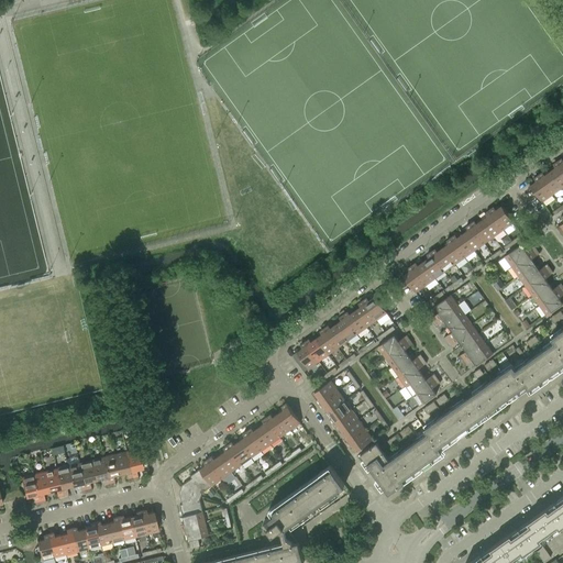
[(562,186),(562,168),(558,161),(553,164),(555,167),(550,170),(562,188),(562,186)]
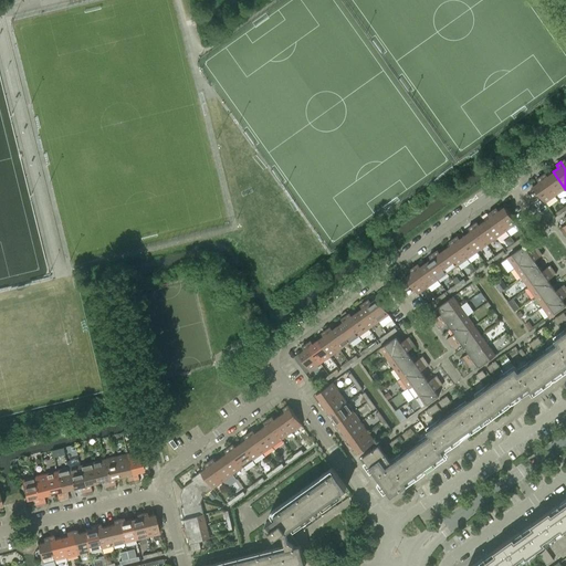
[(565,189),(553,171),(547,176),(545,173),(541,176),(555,196),(565,189)]
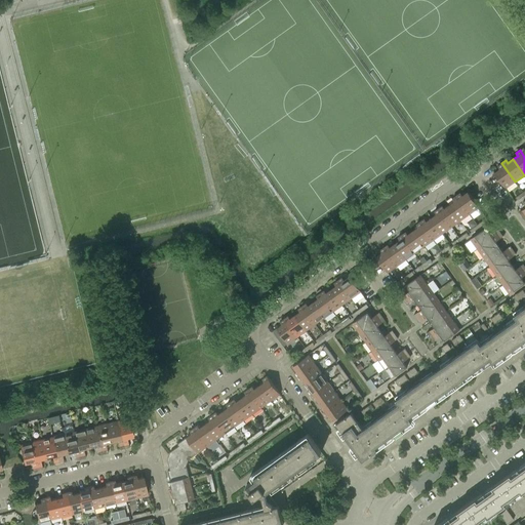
[(515,182),(501,163),(497,166),(499,168),(494,172),(506,188),(515,182)]
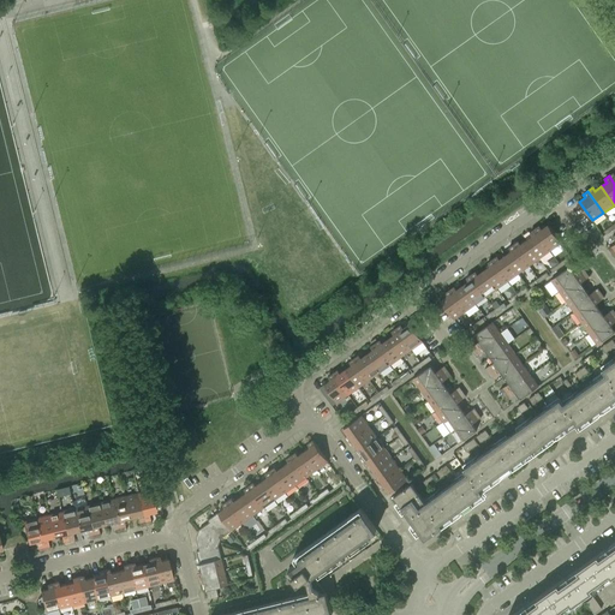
[(539,226),(535,230),(550,251),(561,243),(548,225),(542,230),(539,226)]
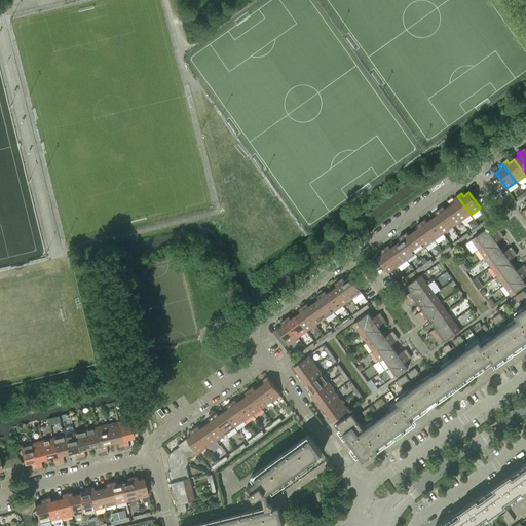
[(455,201),(450,205),(461,221),(471,215),(457,196),(453,198),(455,201)]
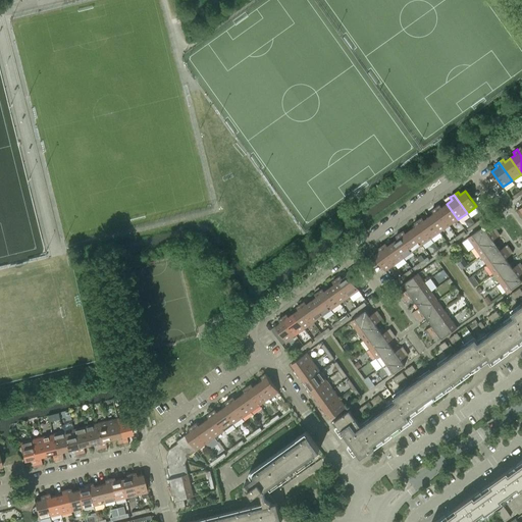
[(458,219),(447,204),(441,207),(439,204),(435,207),(449,225),(458,219)]
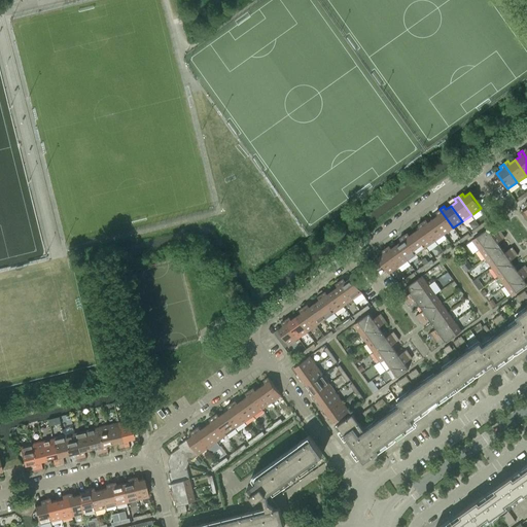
[(437,215),(433,218),(444,234),(453,227),(440,209),(435,212),(437,215)]
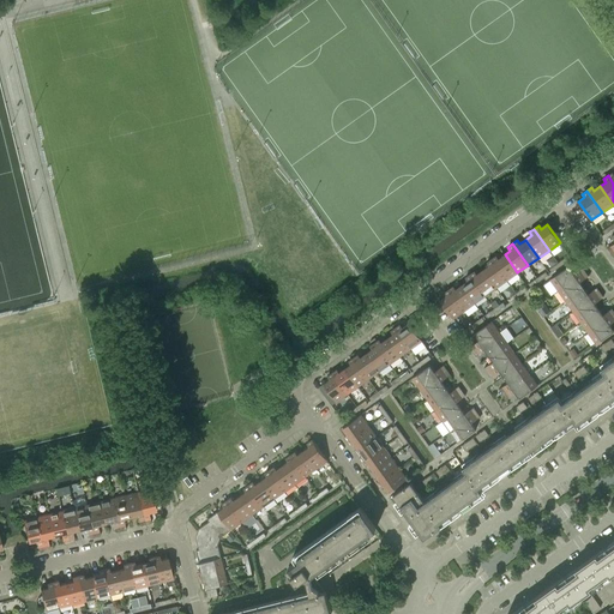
[(517,272),(505,254),(499,259),(497,256),(492,259),(507,281),(517,272)]
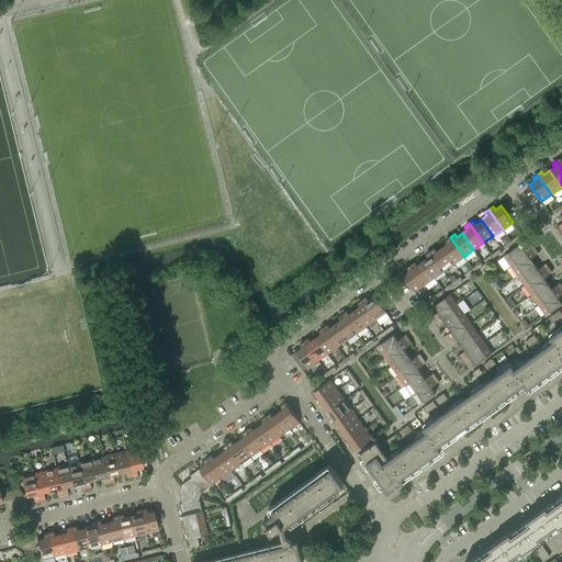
[(464,257),(450,237),(446,240),(448,243),(442,247),(454,263),(464,257)]
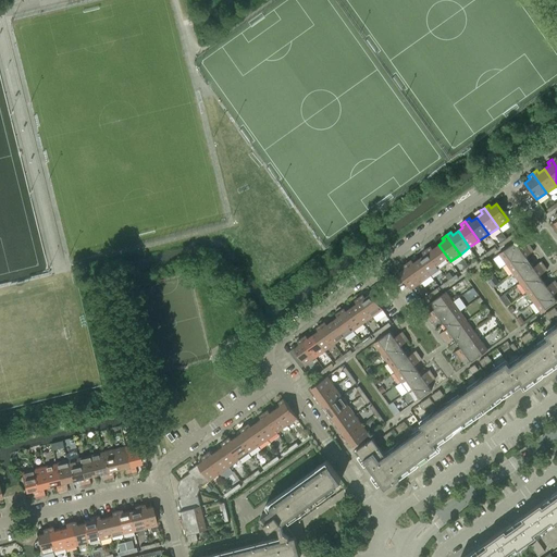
[(519,247),(516,242),(498,254),(506,263),(531,246),(528,242),(519,247)]
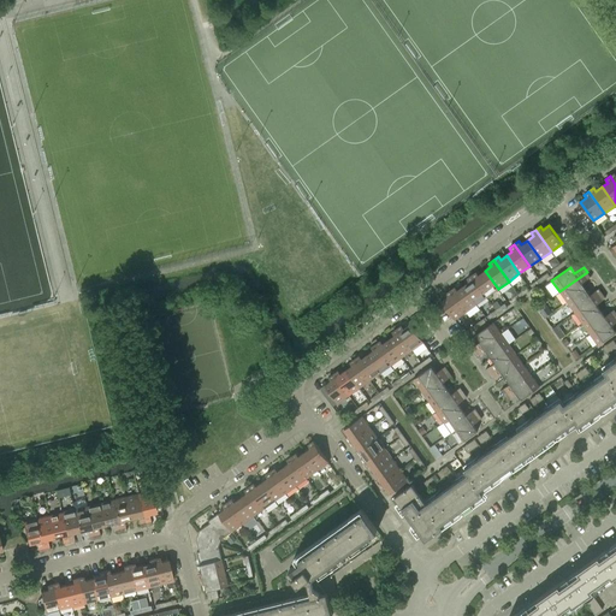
[(477,272),(472,276),(487,297),(498,289),(485,271),(479,276),(477,272)]
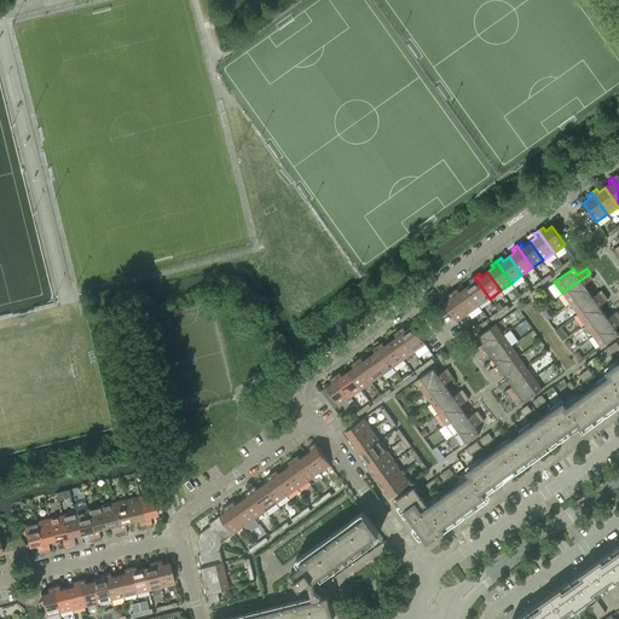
[(590,273),(562,293),(570,304),(589,290),(584,284),(594,278),(590,273)]
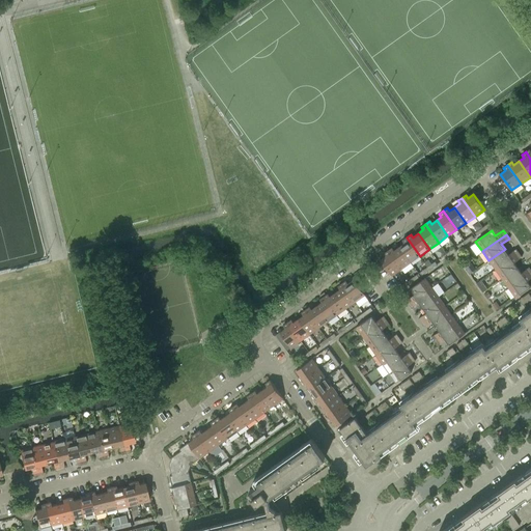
[(404,243),(399,247),(411,262),(420,256),(407,238),(402,240),(404,243)]
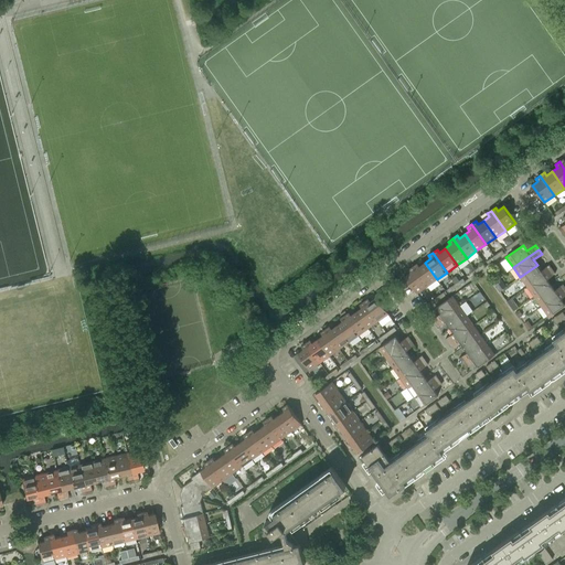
[(417,263),(413,266),(427,286),(437,279),(425,263),(419,266),(417,263)]
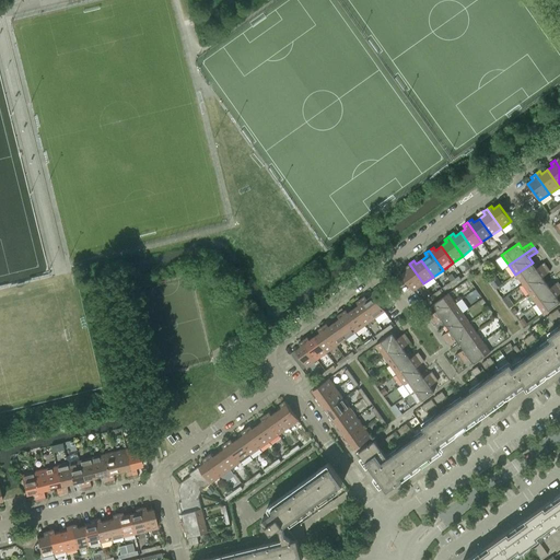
[(536,268),(533,263),(515,275),(523,284),(547,267),(545,263),(536,268)]
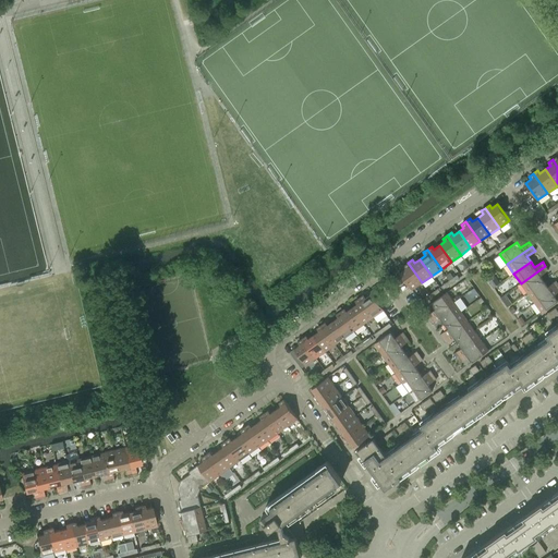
[(405,269),(400,274),(412,290),(422,282),(408,263),(403,266),(405,269)]
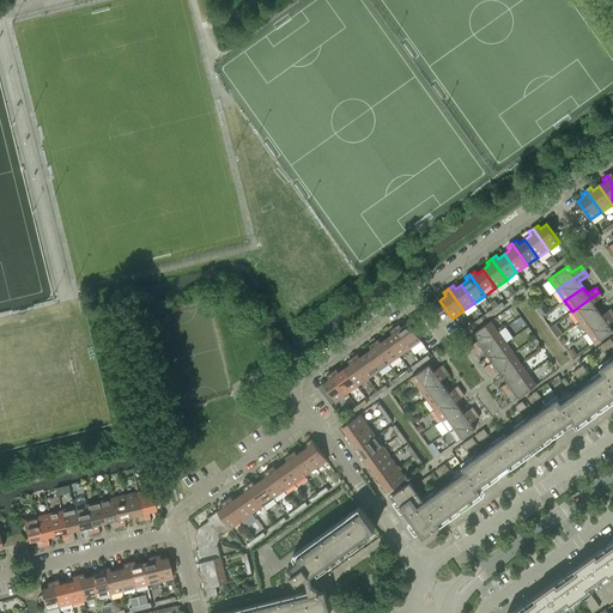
[(598,309),(594,303),(602,296),(599,292),(572,311),(580,322),(598,309)]
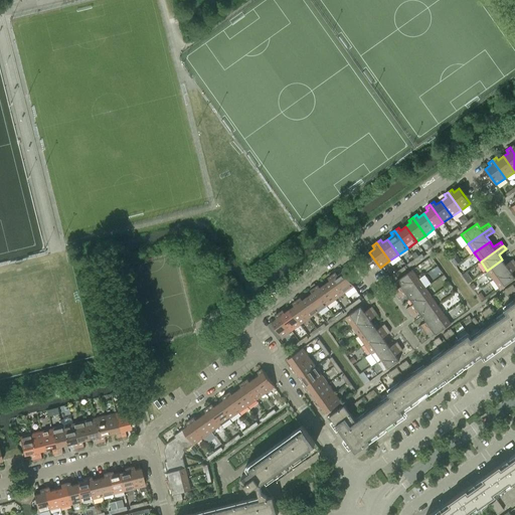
[(493,279),(514,263),(514,261),(513,259),(506,265),(502,260),(487,271),(493,279)]
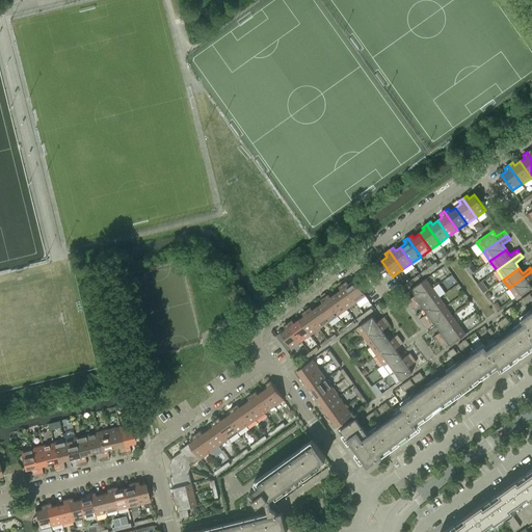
[(531,271),(509,288),(516,298),(531,287),(528,281),(531,277),(531,271)]
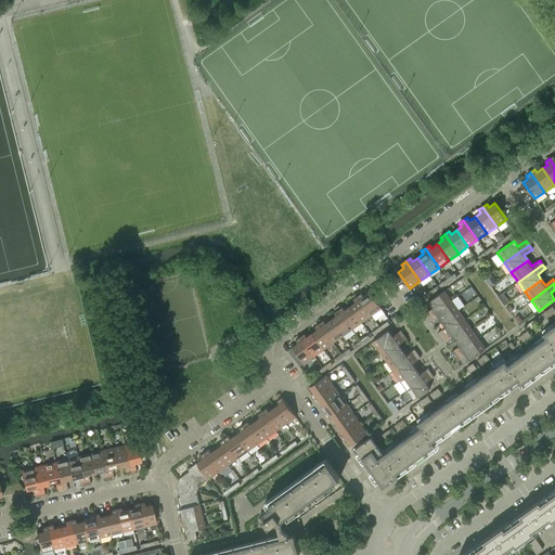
[(444,291),(428,302),(431,308),(424,313),(427,318),(451,300),(444,291)]
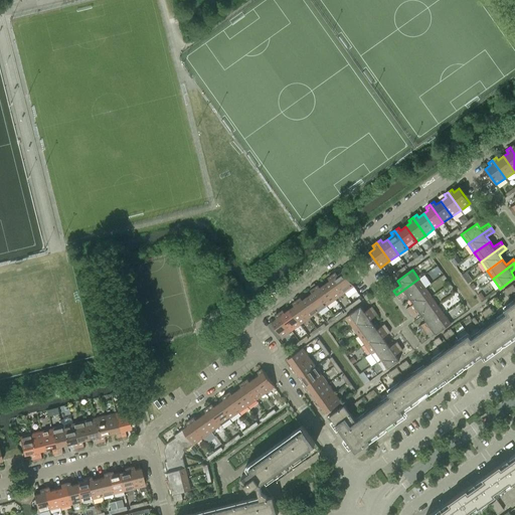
[(354,286),(343,271),(338,275),(336,272),(332,275),(345,293),(354,286)]
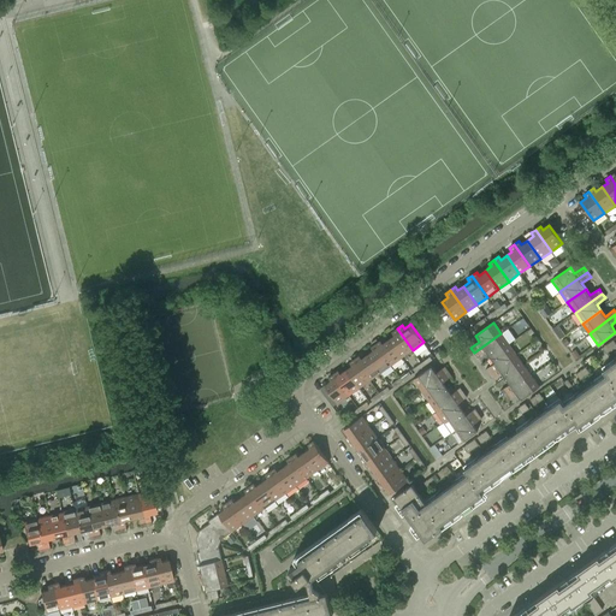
[(413,350),(397,329),(392,332),(395,335),(389,339),(402,357),(413,350)]
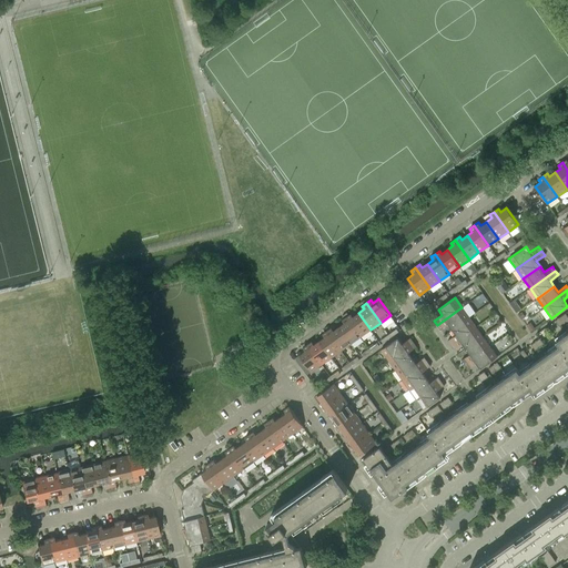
[(452,330),(469,317),(462,307),(437,325),(440,330),(448,324),(452,330)]
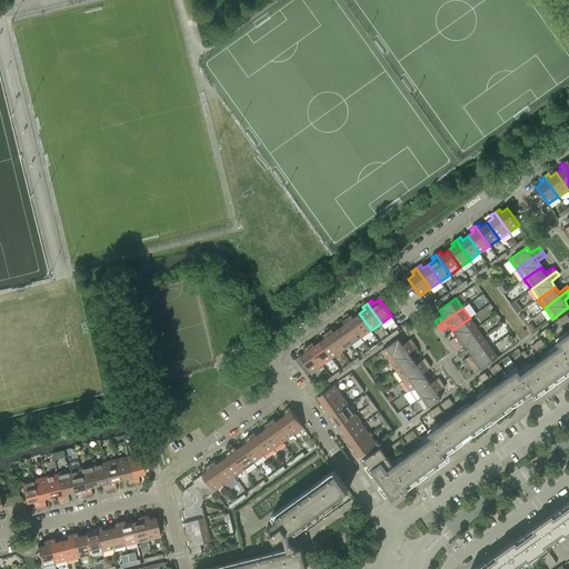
[(351,315),(347,318),(361,337),(371,330),(359,313),(353,317),(351,315)]
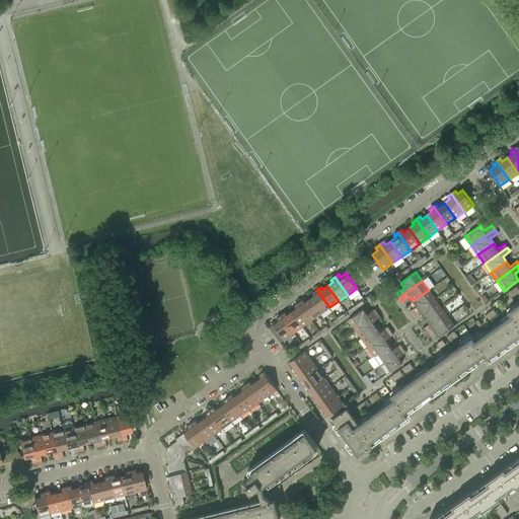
[(518,290),(516,286),(507,293),(511,298),(518,292),(518,290)]
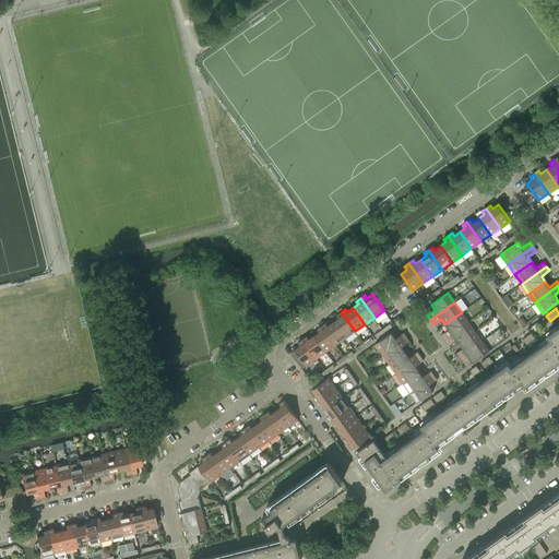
[(339,318),(333,322),(345,339),(355,331),(341,312),(336,314),(339,318)]
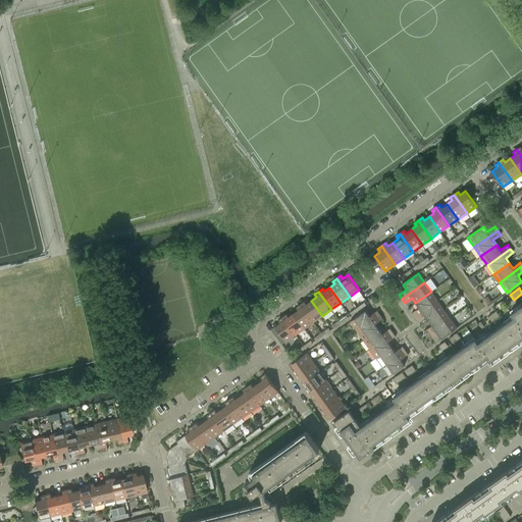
[(414,317),(437,301),(431,292),(415,303),(419,308),(411,313),(414,317)]
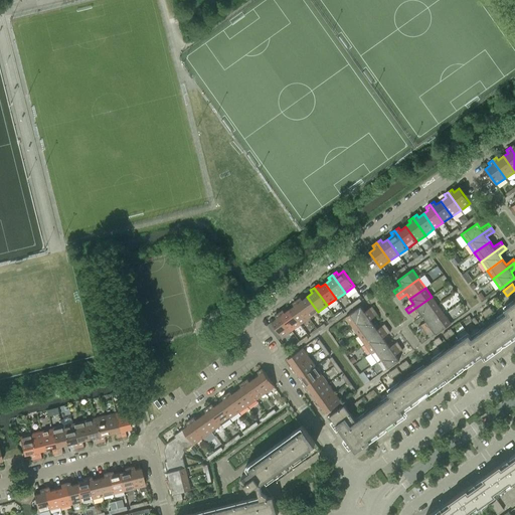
[(301,297),(297,300),(309,318),(318,312),(307,297),(302,300),(301,297)]
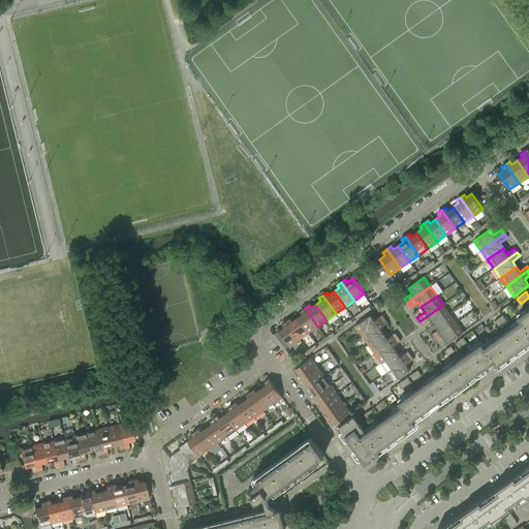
[(434,324),(449,313),(443,305),(419,321),(423,325),(431,319),(434,324)]
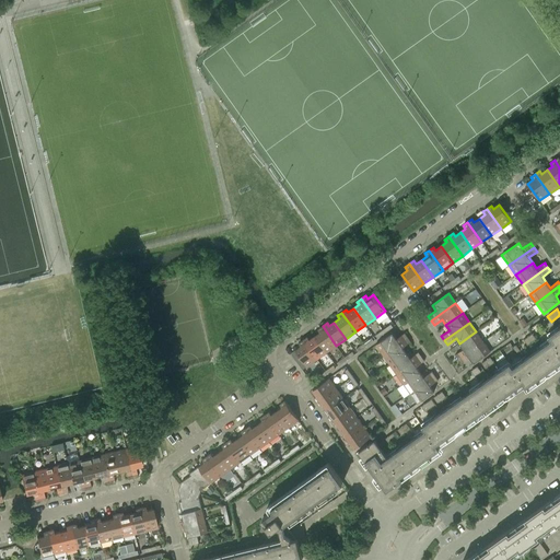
[(336,346),(323,326),(318,329),(321,333),(315,336),(327,352),(336,346)]
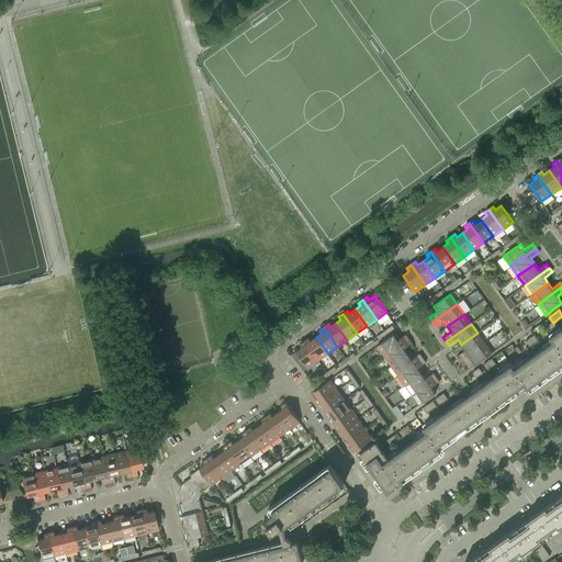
[(561,328),(550,337),(553,341),(561,352),(561,328)]
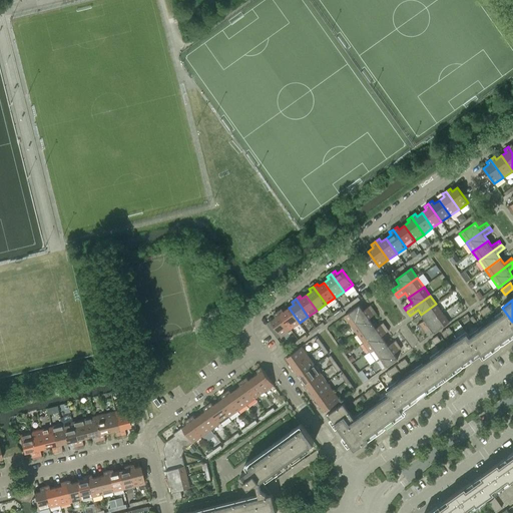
[(420,329),(442,313),(436,304),(421,315),(424,320),(417,325),(420,329)]
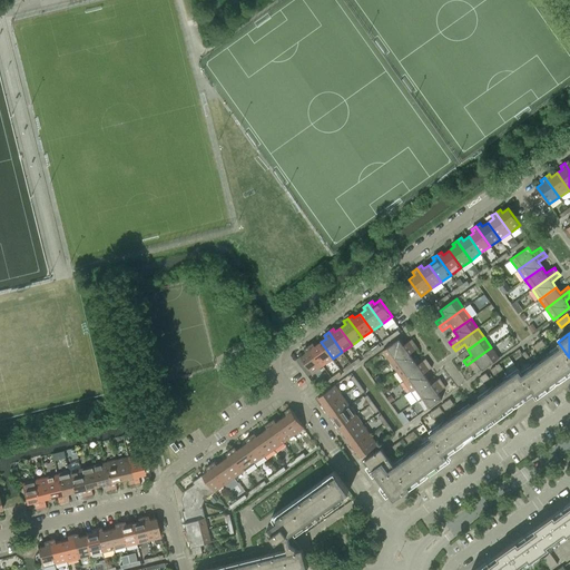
[(403,345),(399,338),(382,351),(390,361),(415,343),(412,338),(403,345)]
